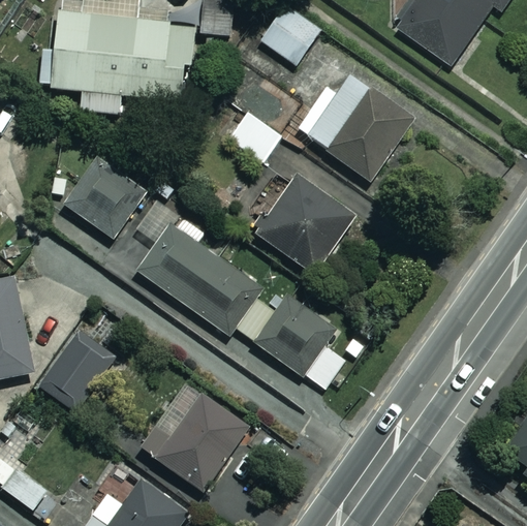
[(39,82),(51,83),(50,90),(82,93),(81,109),(119,113),(121,94),(184,101),(192,26),(146,21),(148,0),(83,0),(82,7),(59,5),(54,50),(43,49),(39,82)]
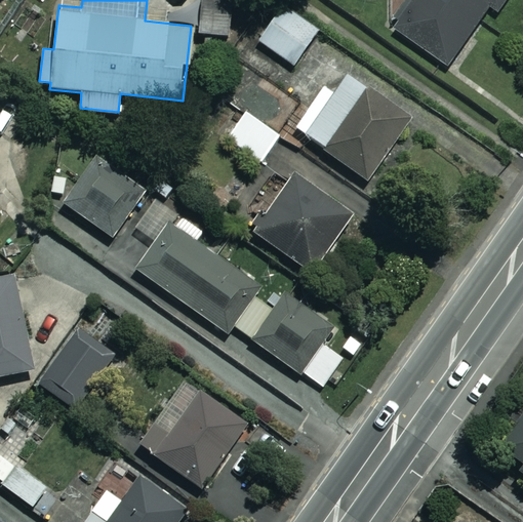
[(201,0),(199,32),(230,35),(233,0),(201,0)]
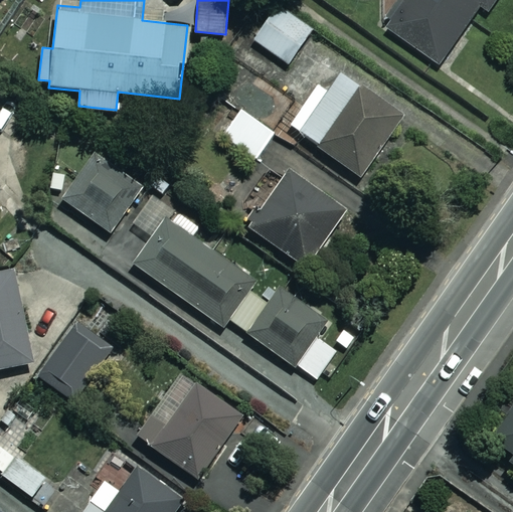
[(405,0),(388,22),(443,63),(492,0),(405,0)]
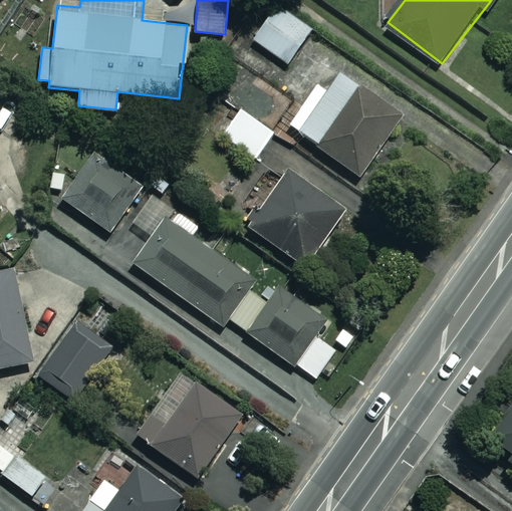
[(307,28),(275,3),(250,36),(283,61),(307,28)]
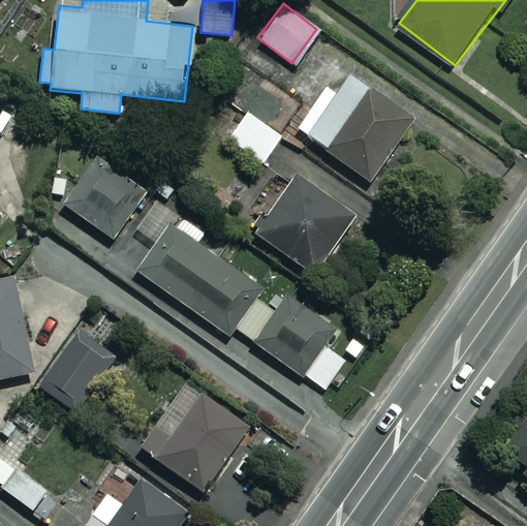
[(412,119),(351,74),(337,94),(319,82),(290,122),(368,180),(412,119)]
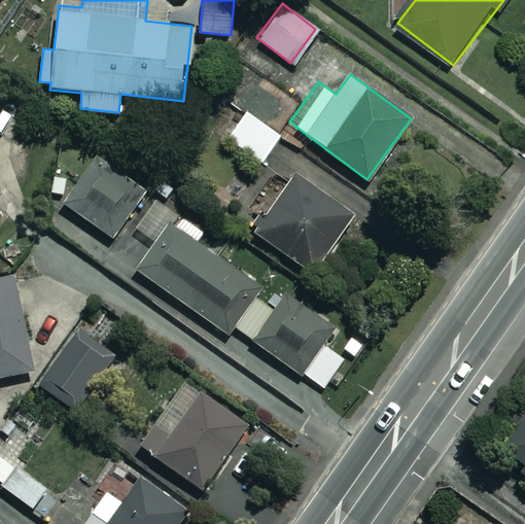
[(280,136),(247,111),(229,136),(261,161),(280,136)]
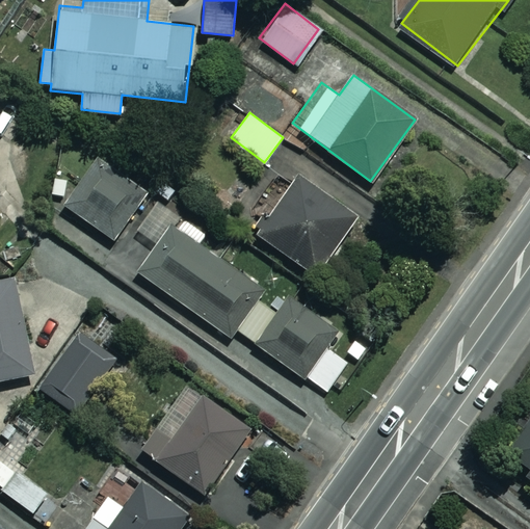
[(146,190),(98,157),(64,206),(112,238),(146,190)]
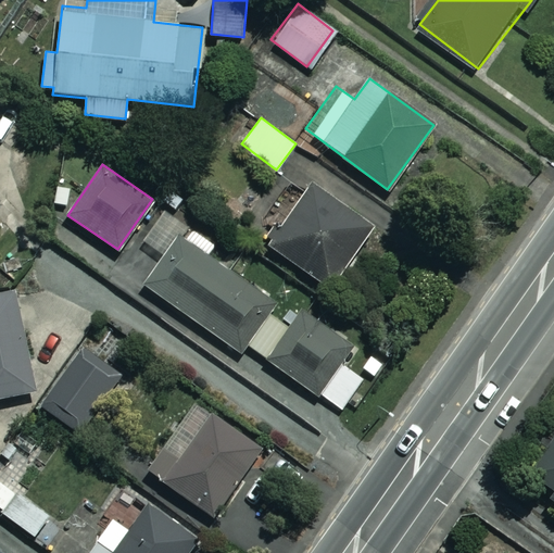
[(372,226),(315,185),(271,246),(327,288),(372,226)]
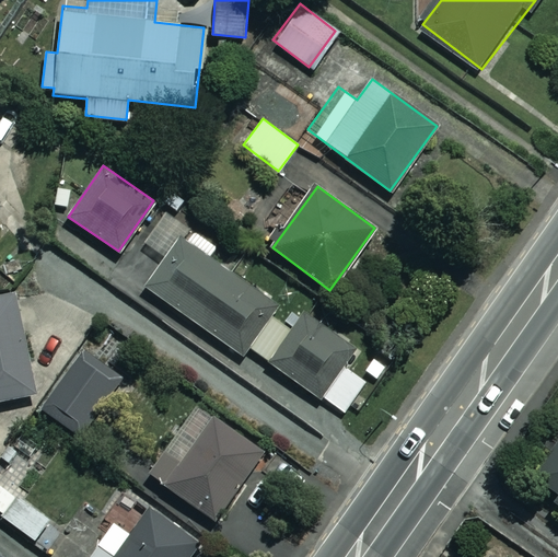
[(247,346),(269,313),(277,303),(210,256),(219,244),(166,207),(142,241),(164,256),(143,286),(241,355),(247,346)]
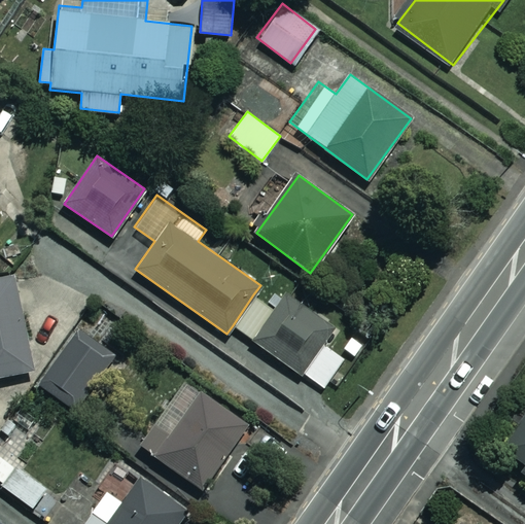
[(0,377),(32,371),(12,275),(0,278),(0,377)]
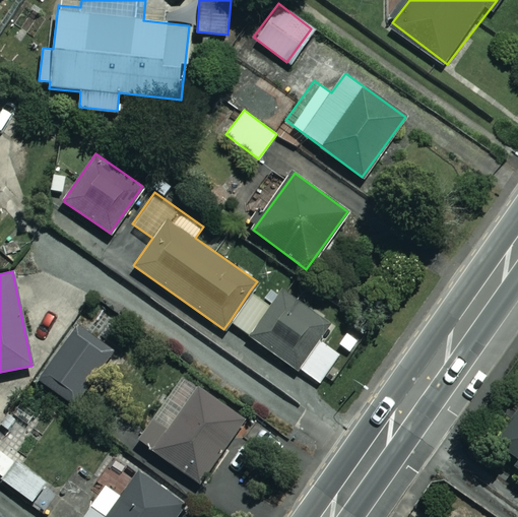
[(250,291),(230,321),(318,384),(339,353),(320,339),(331,323),(283,289),(272,306),(250,291)]
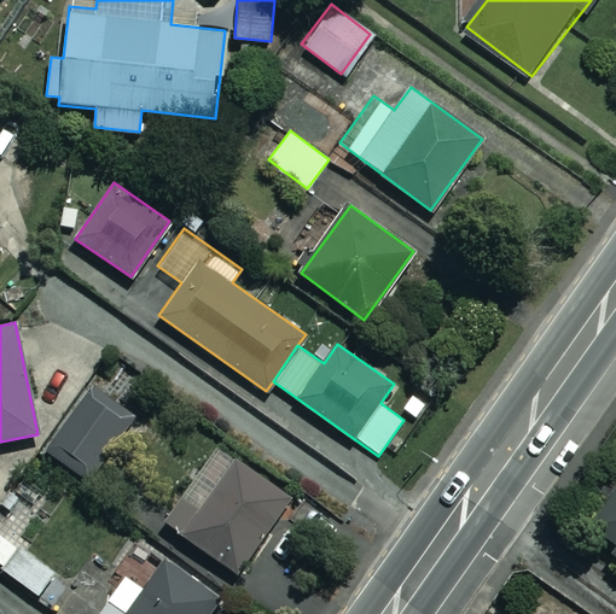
[(126,425),(86,396),(46,448),(86,478),(126,425)]
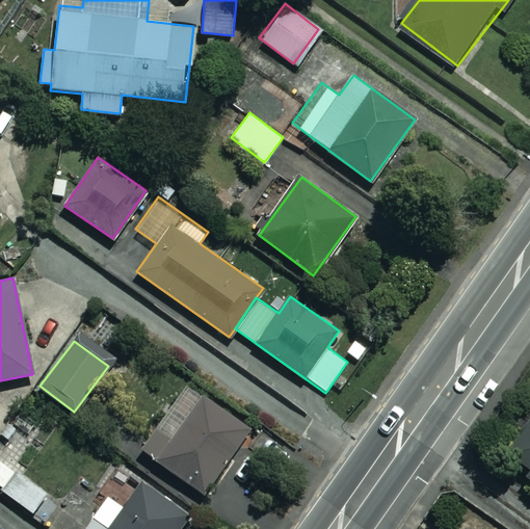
[(249,428),(185,384),(140,449),(205,494),(249,428)]
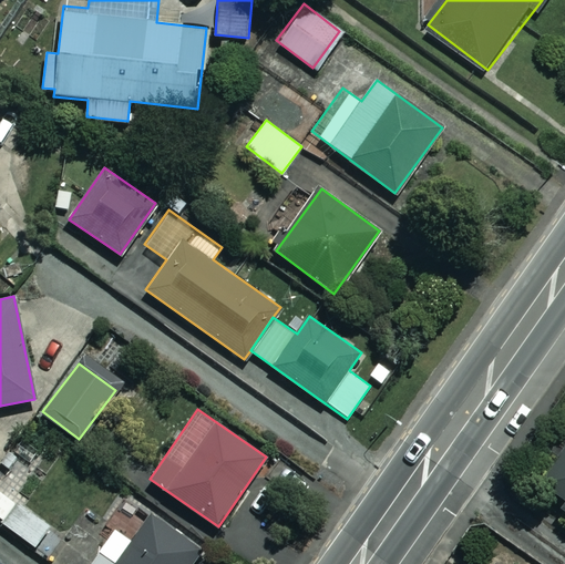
[(564,431),(534,479),(564,499),(564,501),(552,521),(564,530),(564,431)]
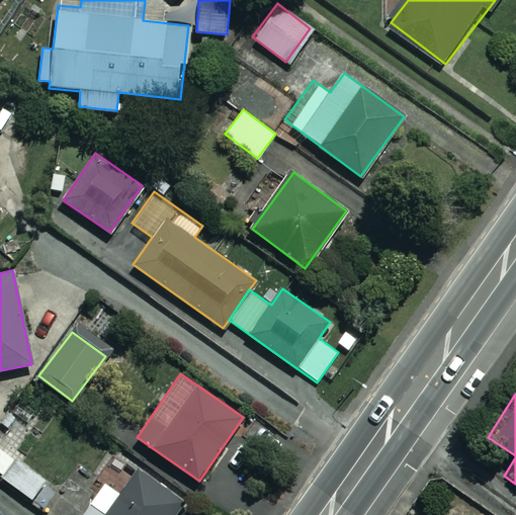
[(16,445),(0,434),(0,475),(32,499),(46,480),(10,454),(16,445)]
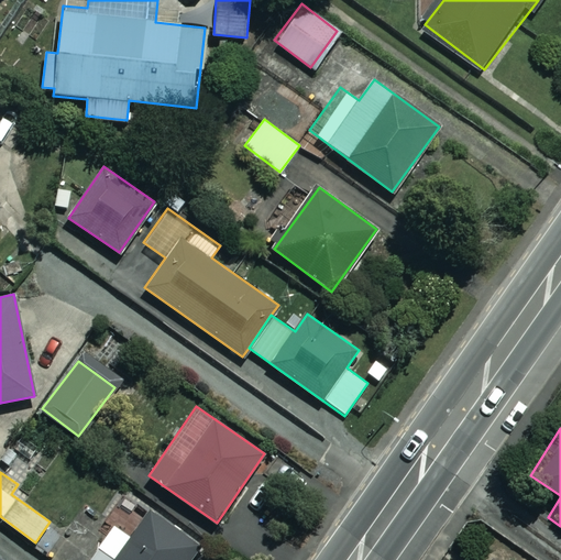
[(187,559),(199,546),(151,508),(129,537),(117,528),(91,559),(187,559)]
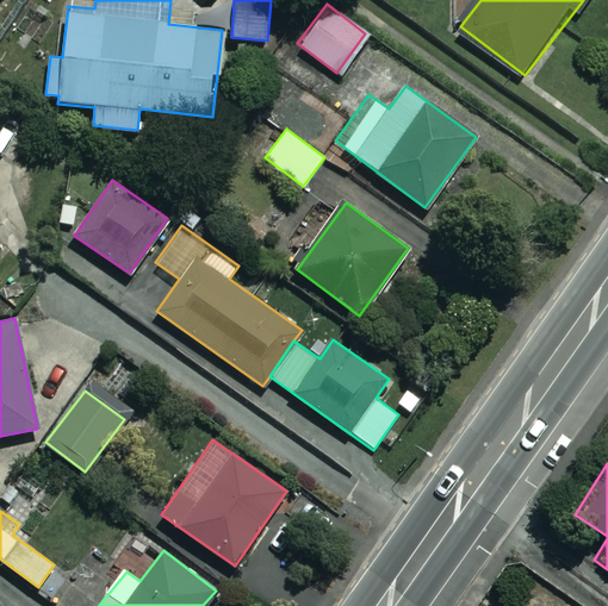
All buildings are outlined.
